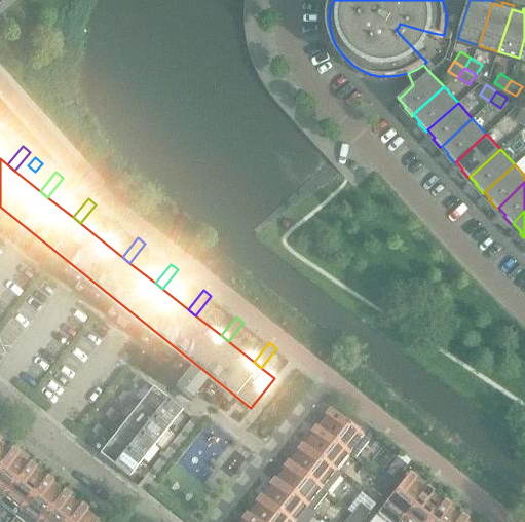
[(171,381),(186,394),(204,371),(189,359),(171,381)]
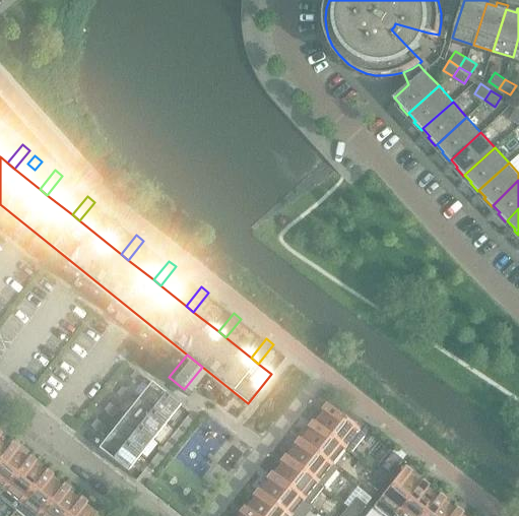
[(136,368),(130,374),(140,382),(145,375),(136,368)]
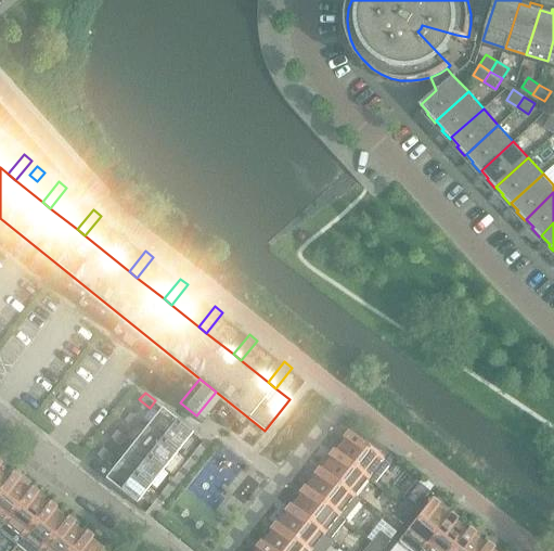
[(160,406),(146,423),(178,448),(192,431),(160,406)]
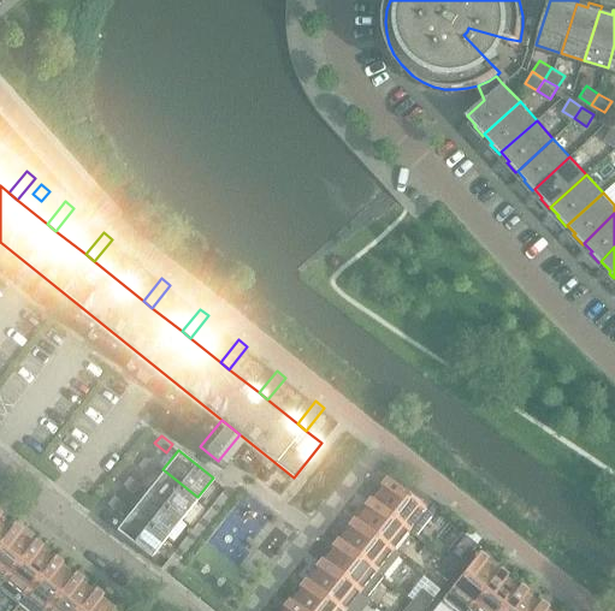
[(146,455),(139,463),(149,472),(157,463),(146,455)]
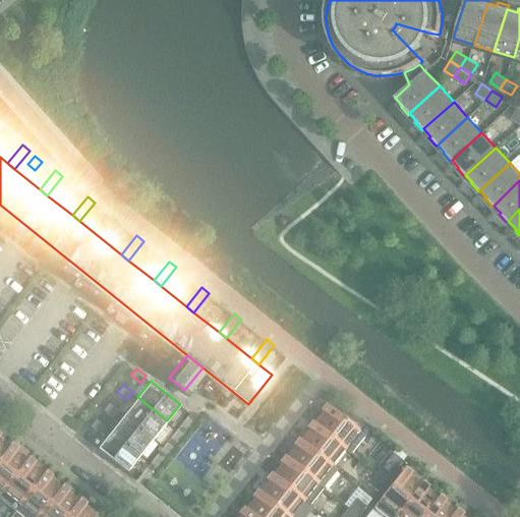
[(137,397),(124,413),(154,437),(167,420),(137,397)]
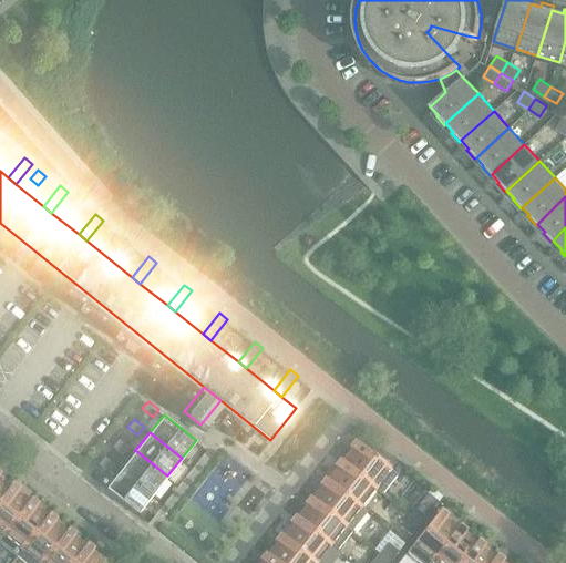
[(120,437),(113,444),(123,452),(130,444),(120,437)]
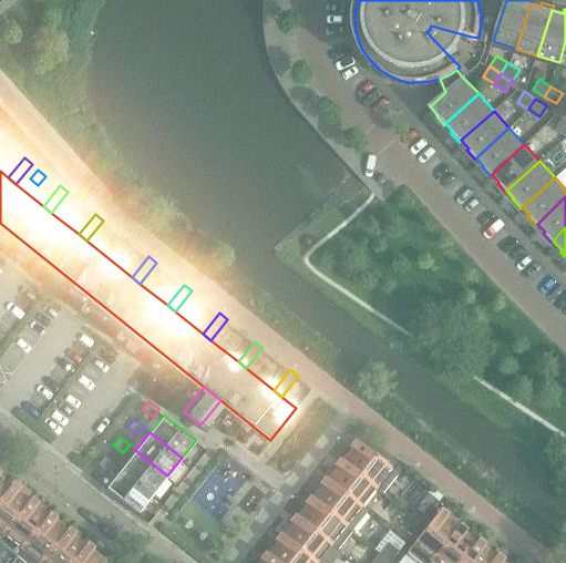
[(381,492),(404,463),(377,442),(370,450),(356,438),(350,446),(352,447),(343,459),(342,459),(376,485),(376,487),(381,492)]
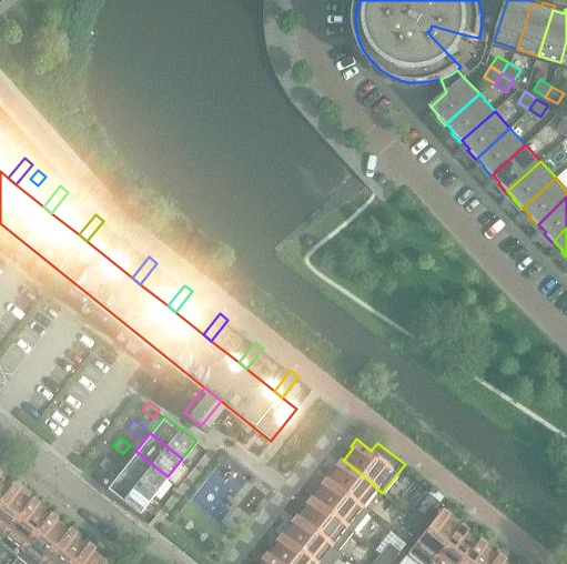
[(135,451),(122,469),(153,494),(168,476),(135,451)]
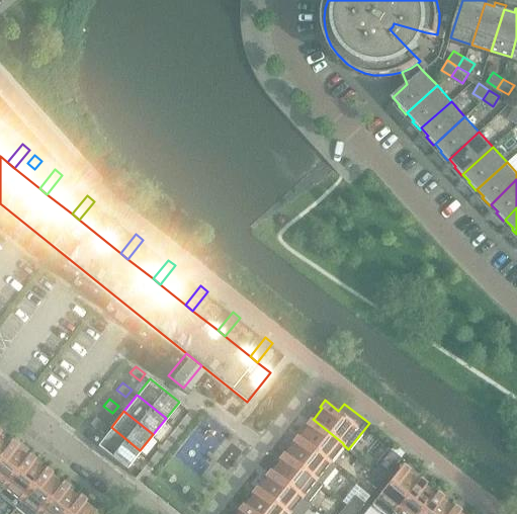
[(96,415),(91,422),(100,429),(105,422),(96,415)]
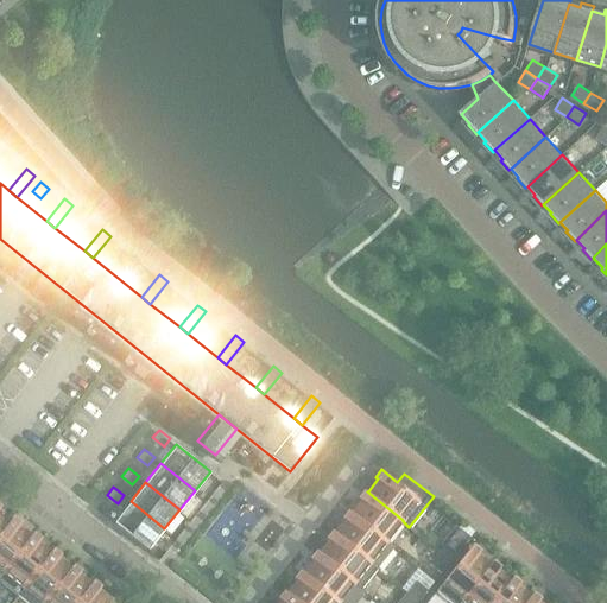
[(361,499),(352,511),(352,512),(387,540),(403,521),(403,520),(367,492),(368,492),(365,489),(359,497),(361,499)]
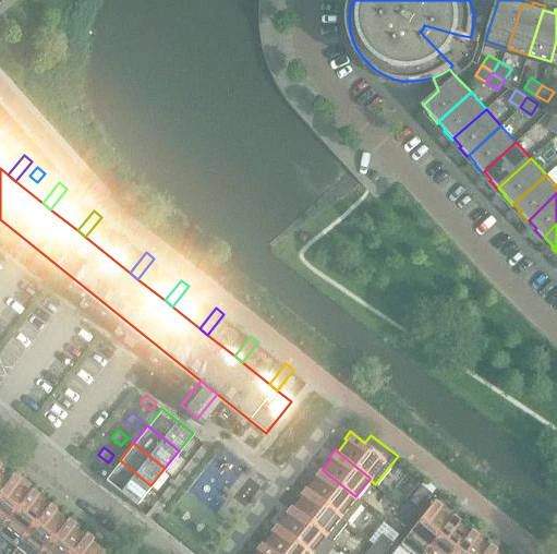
[(136,504),(150,485),(120,460),(105,479),(136,504)]
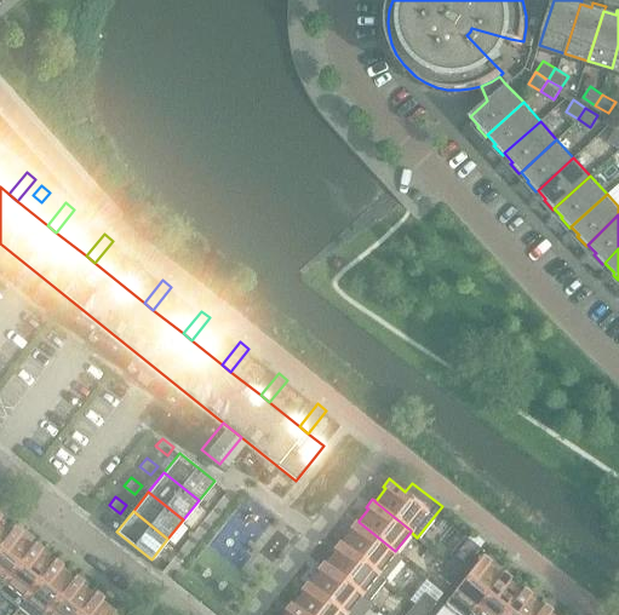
[(0,544),(12,528),(0,517),(0,516),(1,515),(0,513),(0,544)]
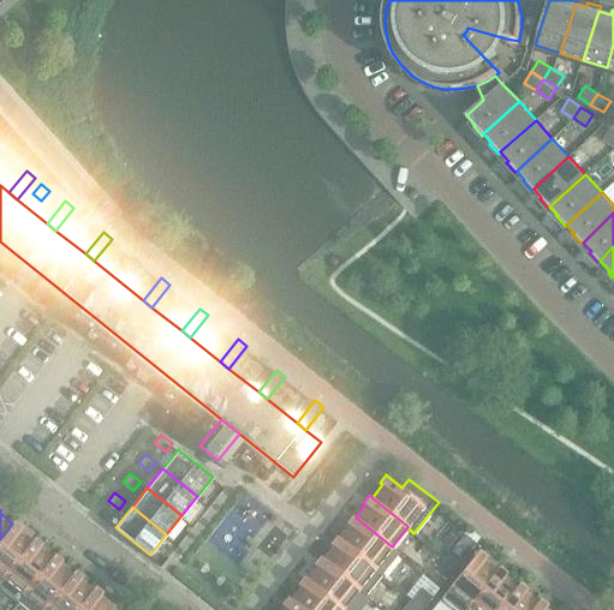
[(350,525),(340,537),(339,538),(382,573),(399,551),(392,546),(356,518),(356,516),(353,515),(347,524),(350,525)]
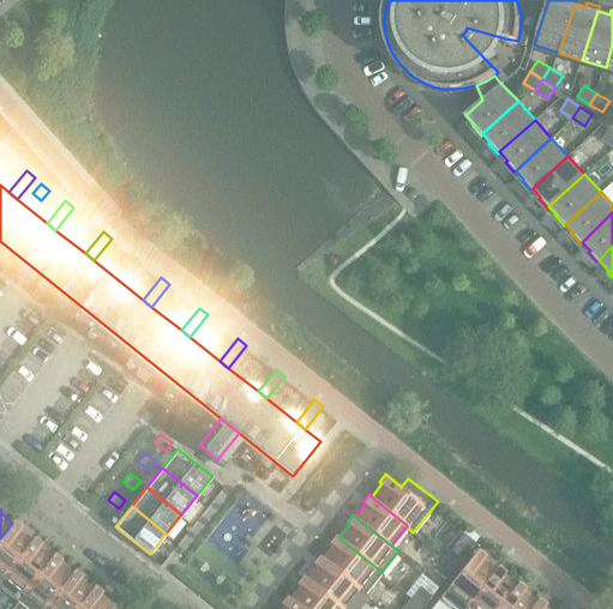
[(13,520),(12,523),(0,538),(0,579),(32,540),(32,538),(19,529),(22,526),(13,520)]
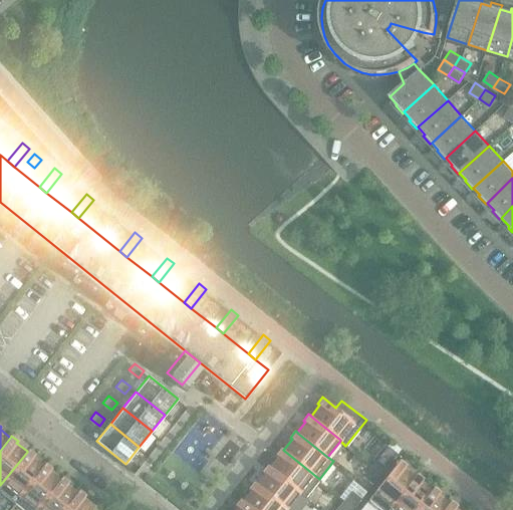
[(278,456),(270,466),(270,467),(306,496),(319,479),(283,450),(284,449),(282,448),(276,454),(278,456)]
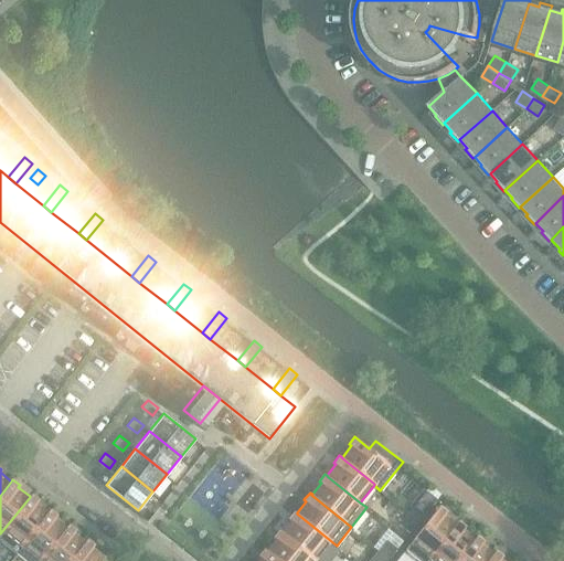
[(31,494),(30,496),(30,497),(0,533),(0,537),(17,551),(49,511),(48,511),(36,503),(39,499),(31,494)]
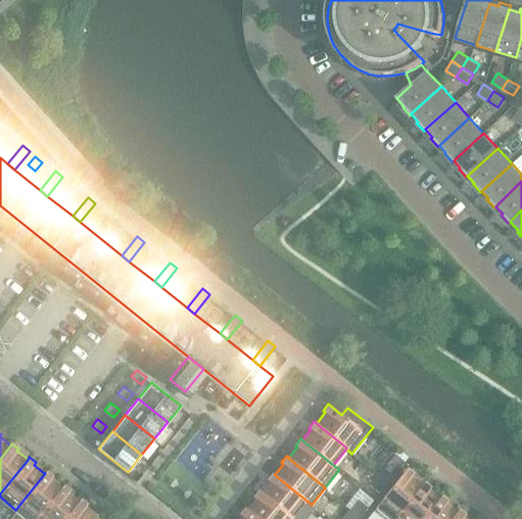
[(385,463),(378,473),(387,481),(395,471),(385,463)]
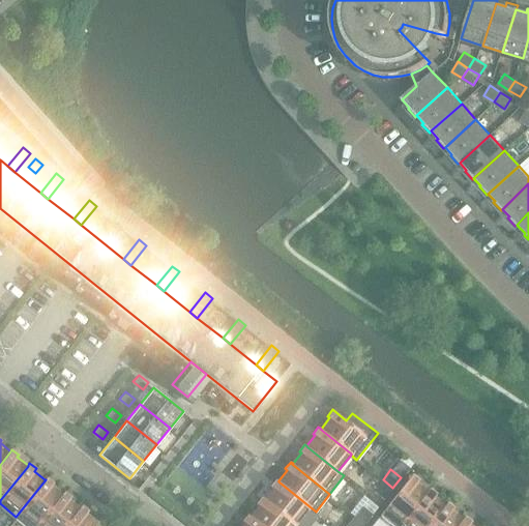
[(395,525),(401,525),(404,522),(429,491),(428,490),(417,481),(418,479),(412,473),(380,514),(395,525)]
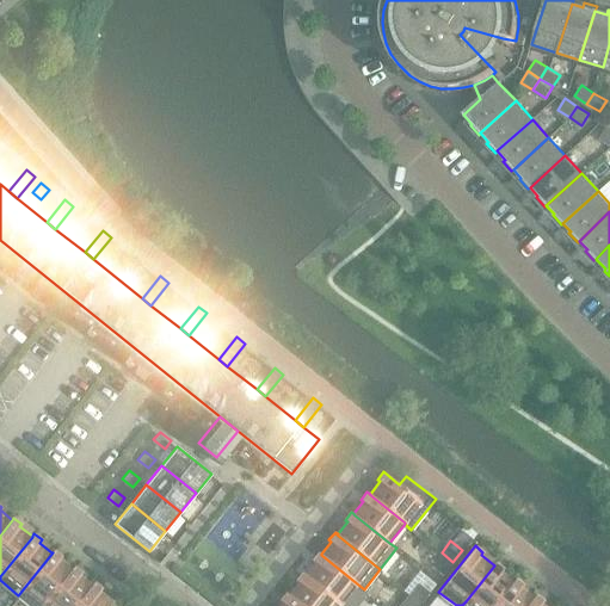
[(18,595),(31,605),(42,605),(73,569),(72,568),(60,558),(62,556),(54,550),(51,552),(53,552),(18,595)]
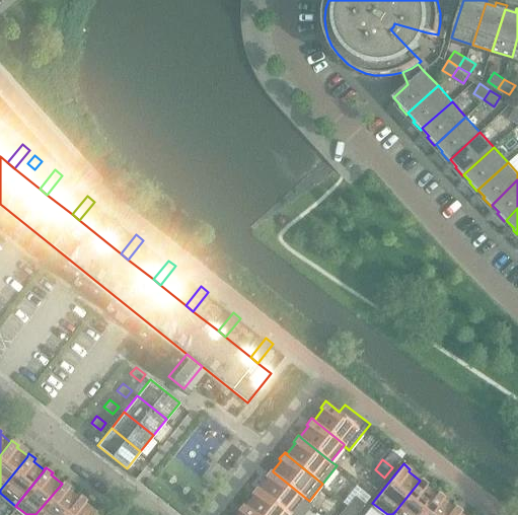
[(268,477),(260,488),(259,489),(291,514),(299,514),(310,502),(309,501),(273,471),(273,470),(271,469),(266,475),(268,477)]
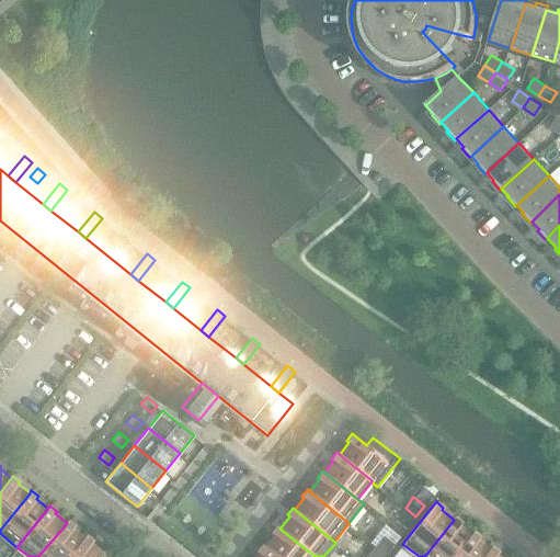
[(408,526),(415,516),(406,508),(397,519),(408,526)]
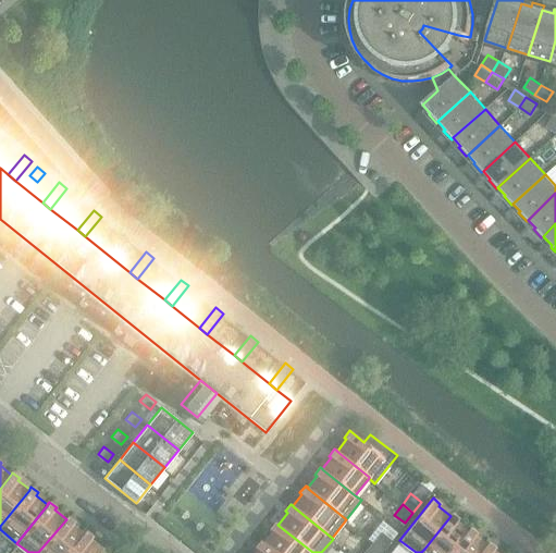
[(452,513),(449,515),(451,516),(424,549),(429,552),(449,552),(469,530),(468,530),(457,520),(458,518),(452,513)]
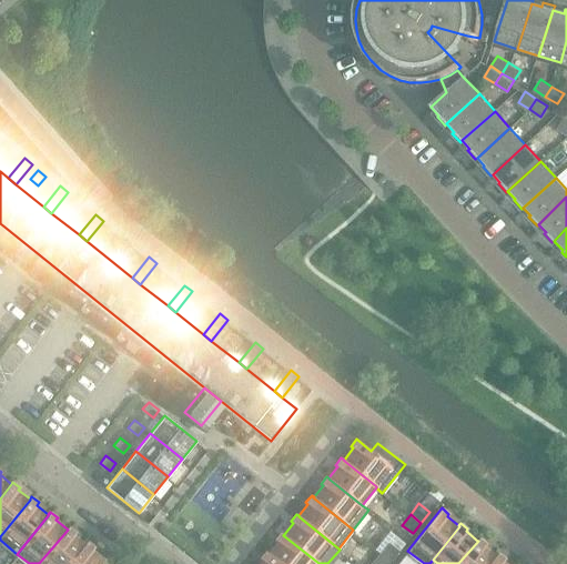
[(70,563),(87,544),(85,544),(74,534),(77,532),(69,526),(67,529),(68,530),(39,563),(70,563)]
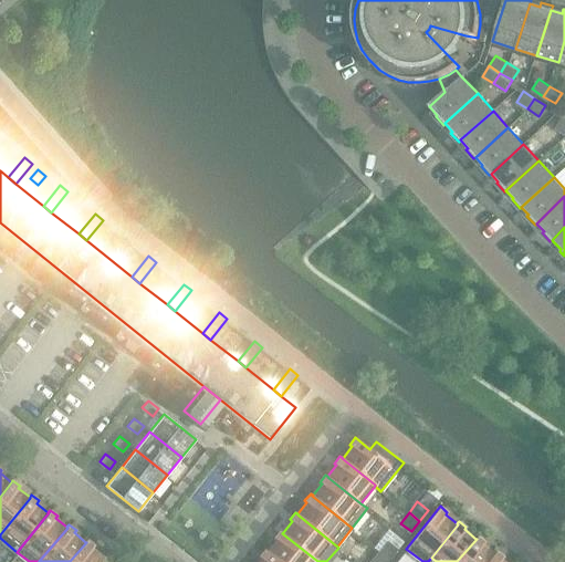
[(276,540),(268,551),(268,552),(280,561),(317,561),(282,533),(283,532),(281,531),(274,538),(276,540)]
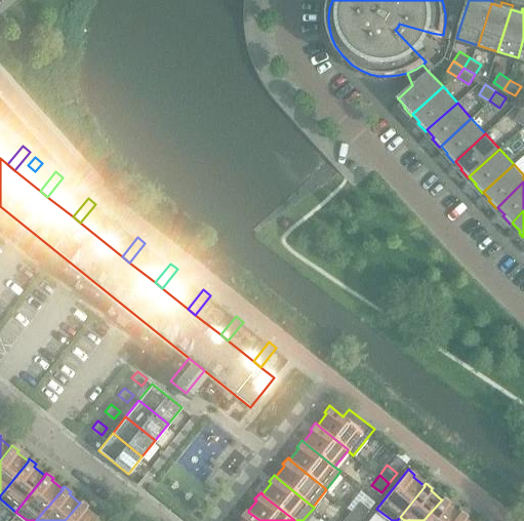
[(443,496),(441,499),(442,499),(424,520),(452,520),(458,513),(448,505),(449,503),(443,496)]
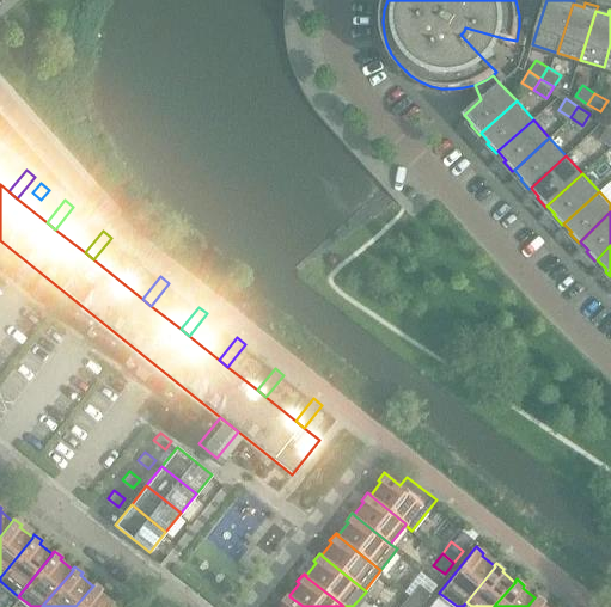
[(419,582),(410,594),(421,602),(431,592),(419,582)]
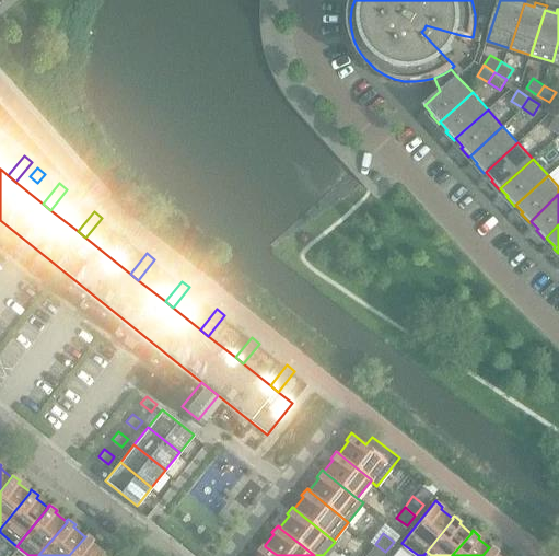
[(86,534),(84,536),(85,536),(69,555),(101,555),(104,552),(92,542),(93,540),(86,534)]
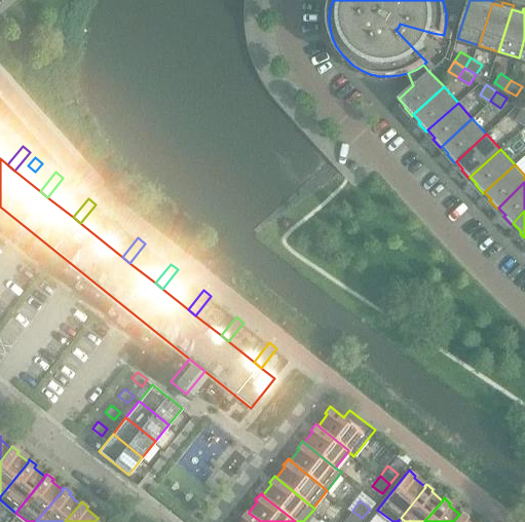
[(244,519),(240,521),(260,521),(249,513),(249,512),(247,510),(241,517),(244,519)]
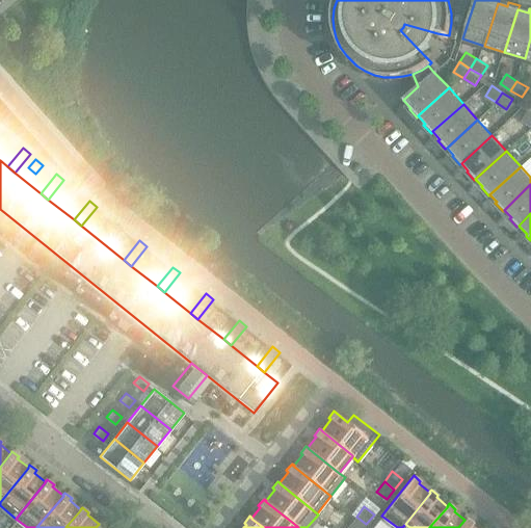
[(350,527),(363,527),(366,524),(356,517),(348,526),(350,527)]
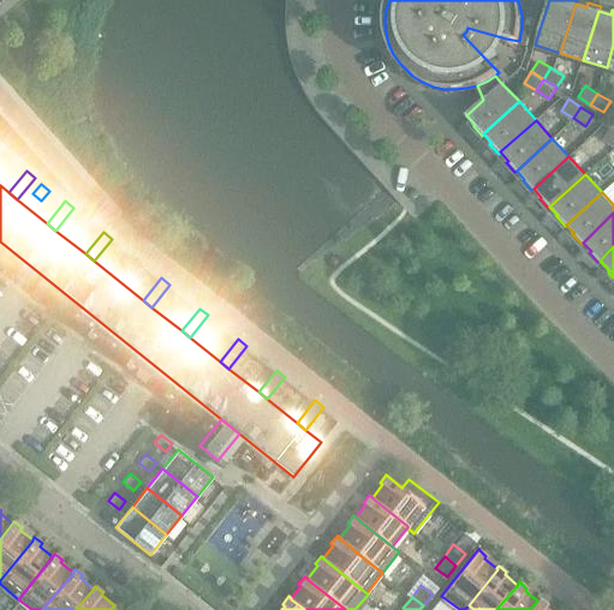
[(538,598),(537,600),(530,609),(548,609),(546,606),(547,604),(538,598)]
